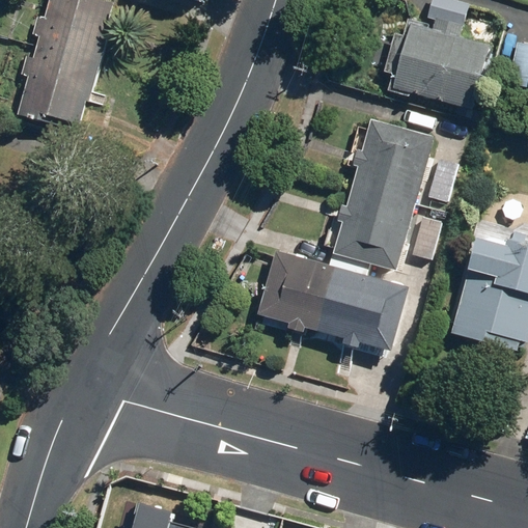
[(47,0),(14,113),(45,122),(48,114),(84,126),(121,1),(118,0),(47,0)]
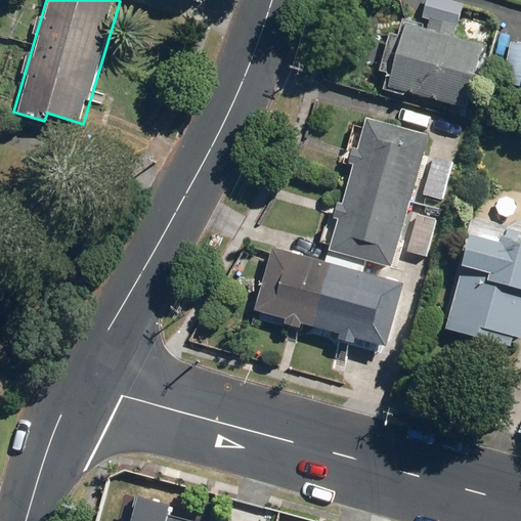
[(485,46),(406,25),(389,88),(468,110),(485,46)]
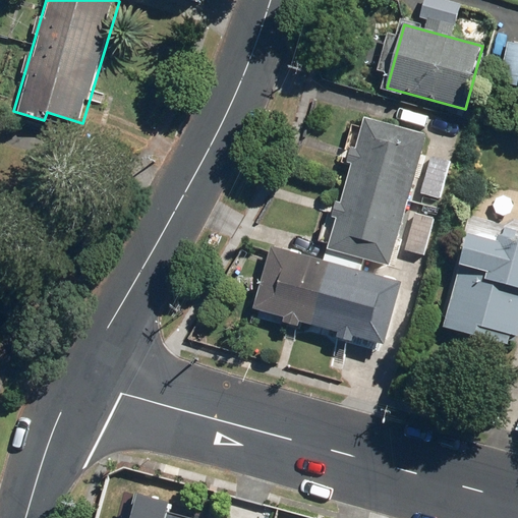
[(363,114),(326,246),(388,264),(425,130),(363,114)]
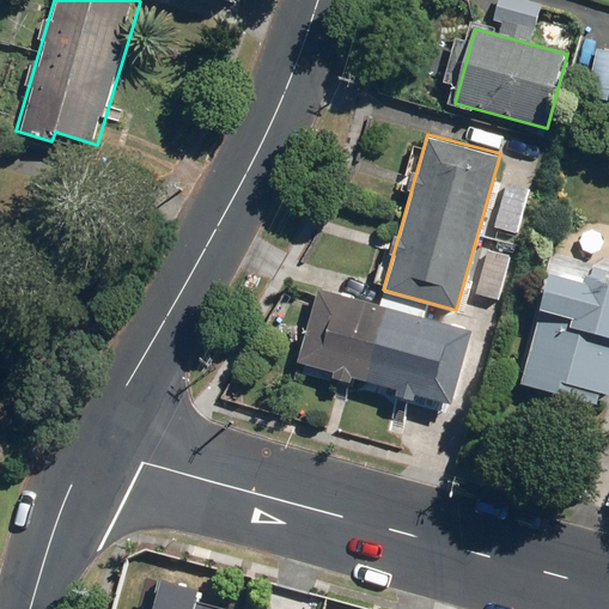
[(598,393),(608,395),(608,270),(588,265),(582,281),(553,273),(522,384),(595,405),(598,393)]
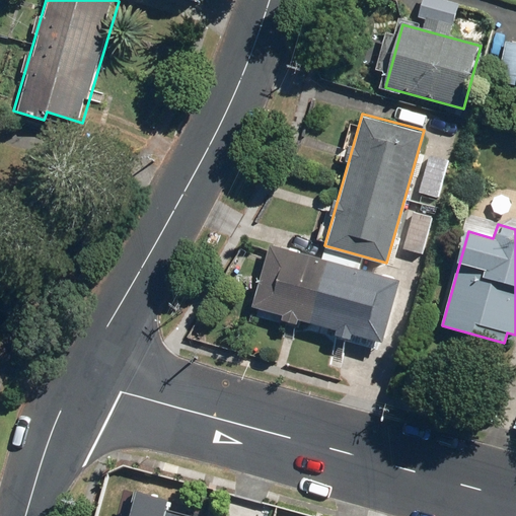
[(252,305),(282,313),(280,321),(297,325),(299,317),(336,328),(334,337),(350,341),(352,333),(382,342),(400,281),(270,244),(252,305)]
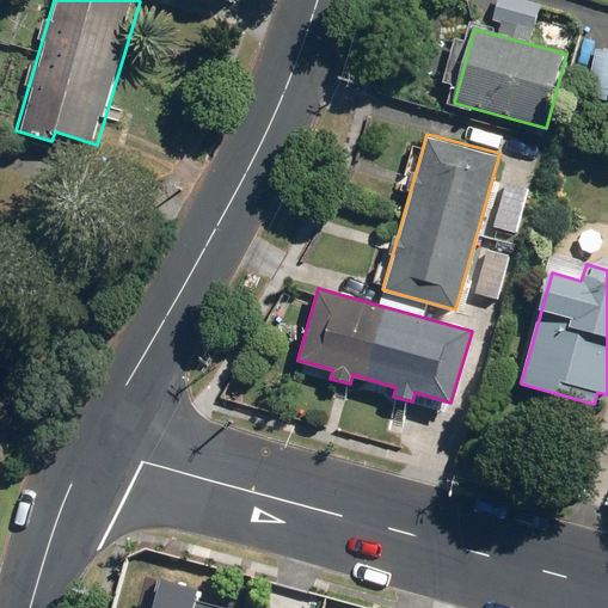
[(196,607),(202,589),(159,578),(149,607),(196,607)]
